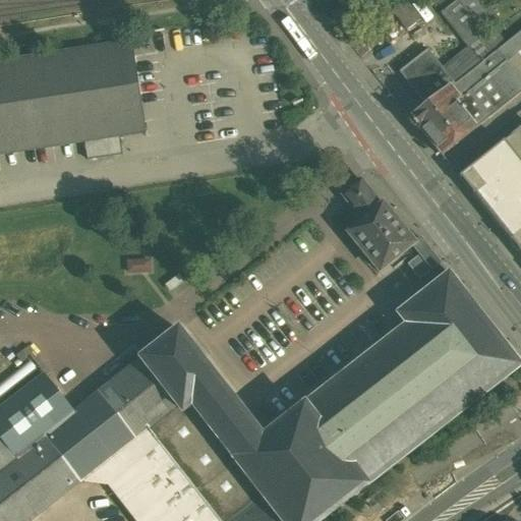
[(481,0),(457,2),(478,30),(496,16),(481,0)]
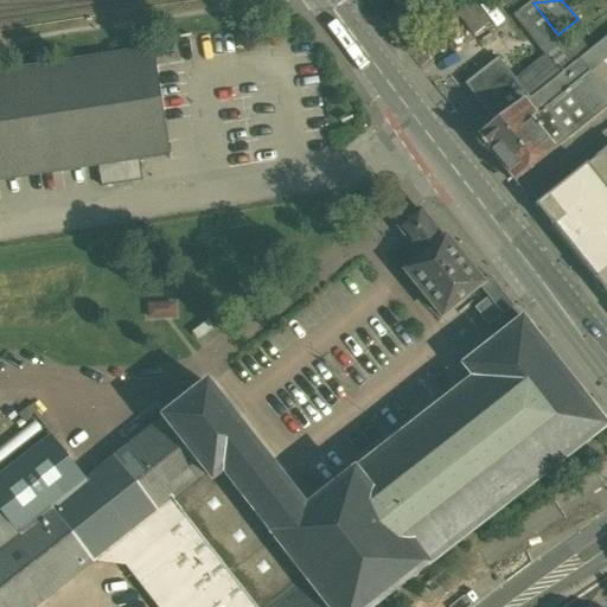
[(472,2),(457,14),(473,37),(489,26),(472,2)]
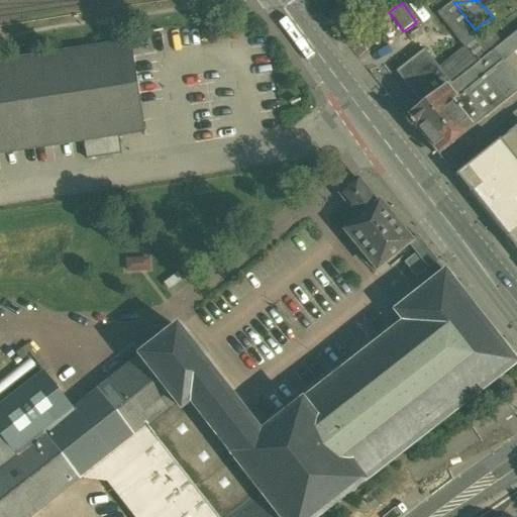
[(475,29),(453,2),(436,14),(466,50),(476,63),(477,62),(491,49),(475,29)]
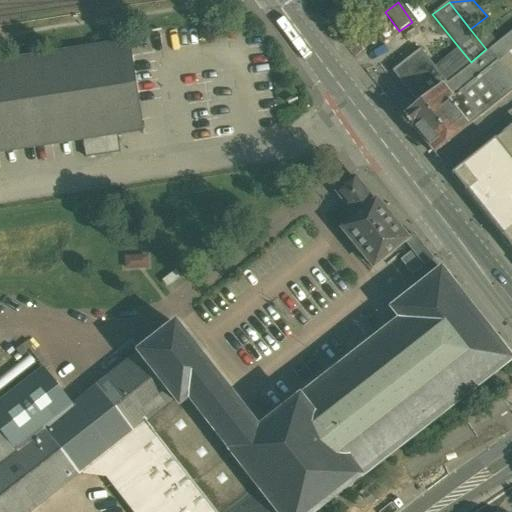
[(511,32),(473,63),(473,62),(442,87),(453,100),(448,104),(467,128),(511,92),(511,81),(497,62),(511,49),(511,32)]
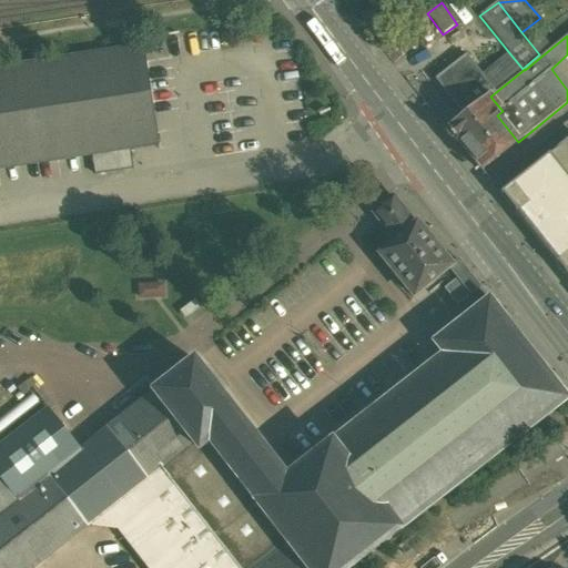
[(435,80),(450,99),(480,74),(466,56),(435,80)]
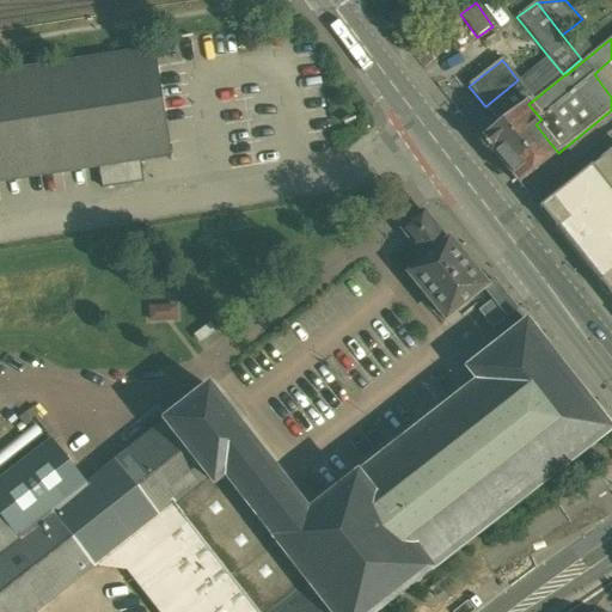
[(518,80),(485,106),(501,126),(528,104),(565,74),(564,73),(563,74),(551,60),(521,84),(518,80)]
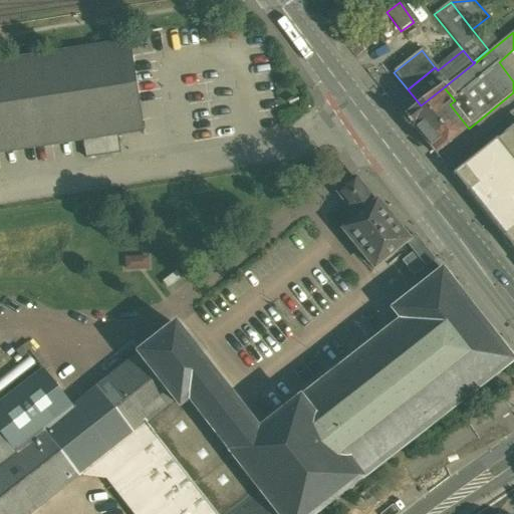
[(121,51),(0,69),(0,147),(82,135),(116,130),(133,126),(121,51)]
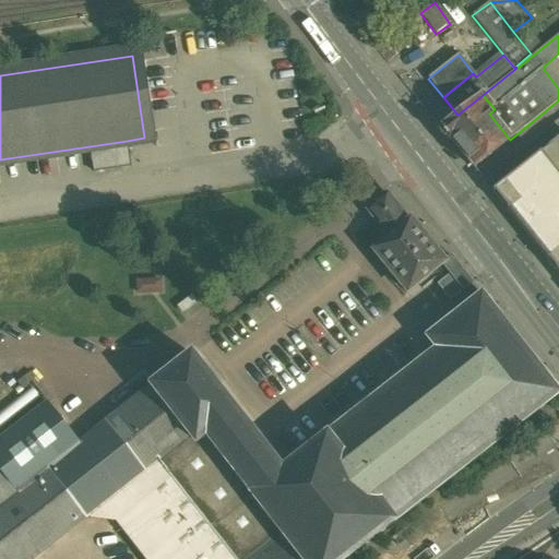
[(458,115),(440,128),(473,169),(510,140),(489,114),(495,109),(483,95),(458,115)]
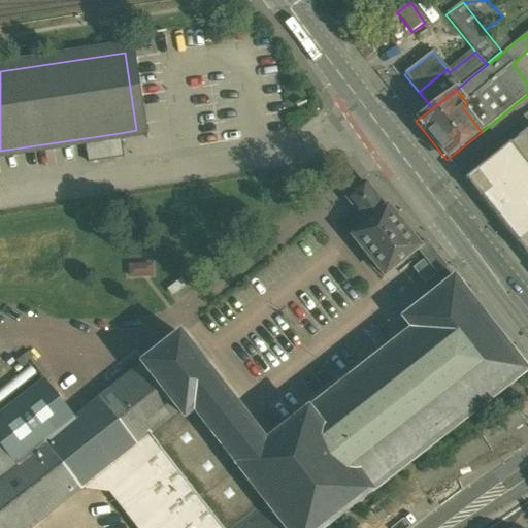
[(120,133),(85,138),(87,147),(89,163),(123,158),(121,141),(120,133)]
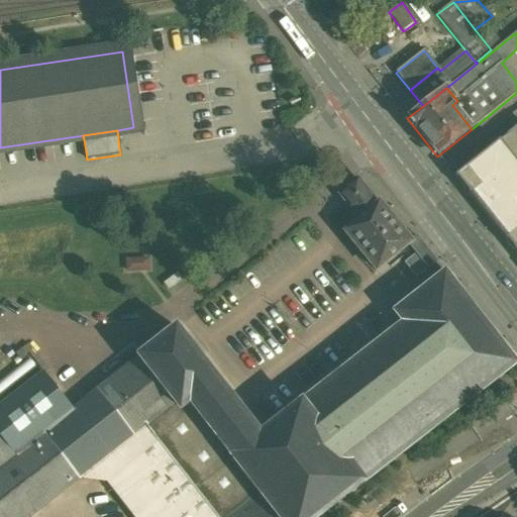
[(507,136),(500,141),(516,162),(516,148),(507,136)]
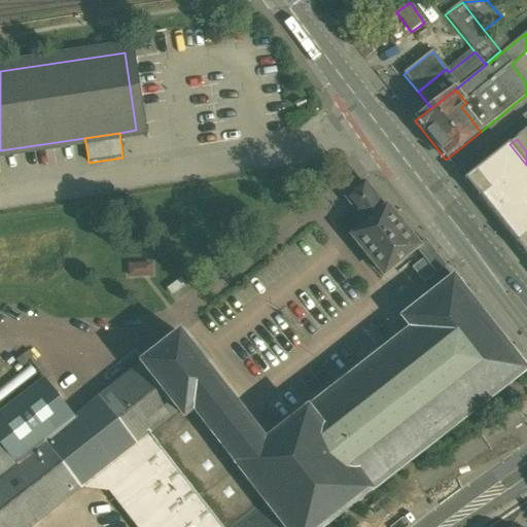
[(526,165),(510,144),(465,180),(480,199),(481,198),(518,243),(516,244),(525,255),(526,255),(526,165)]
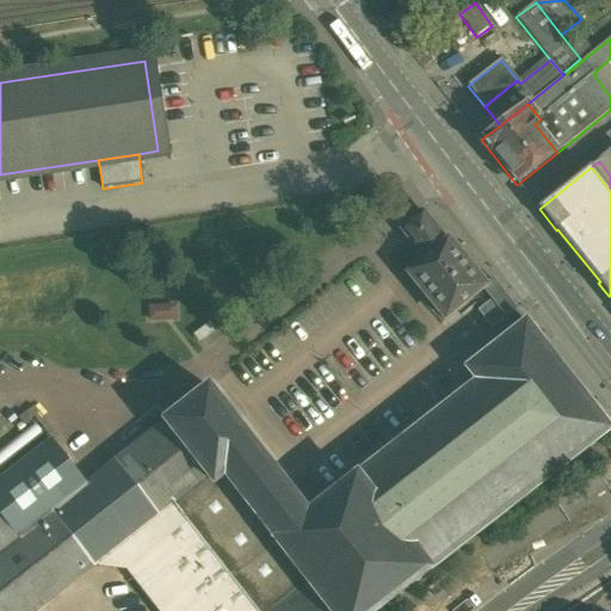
[(423,214),(401,230),(426,260),(448,244),(424,214),(423,214)]
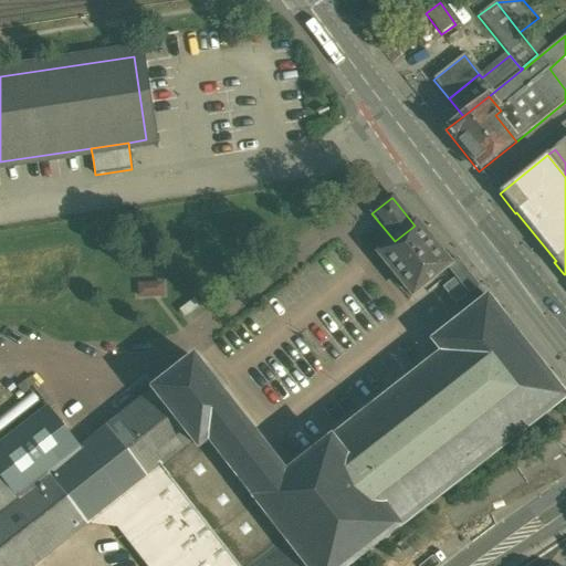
[(416,224),(415,226),(395,241),(378,254),(413,297),(448,269),(451,266),(450,265),(416,224)]
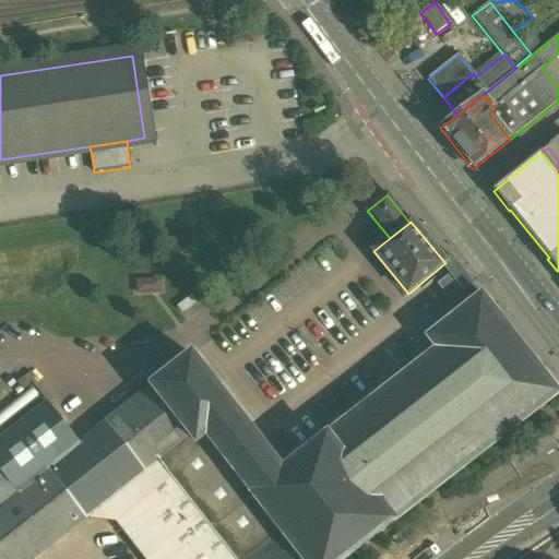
[(472,284),(451,257),(444,262),(445,263),(442,265),(463,292),(472,284)]
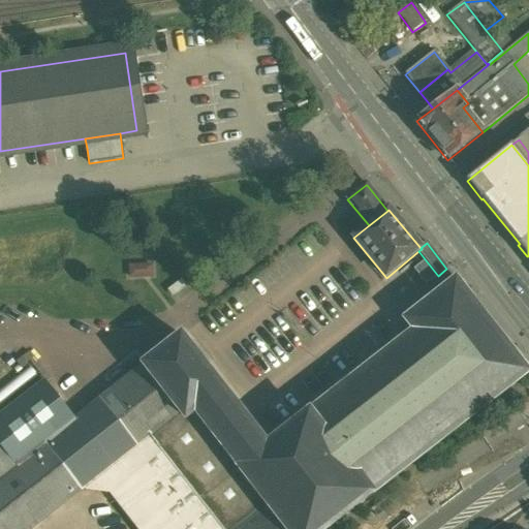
[(456,280),(405,319),(414,332),(267,446),(181,337),(143,366),(186,421),(195,414),(284,528),(329,528),(528,374),(456,280)]
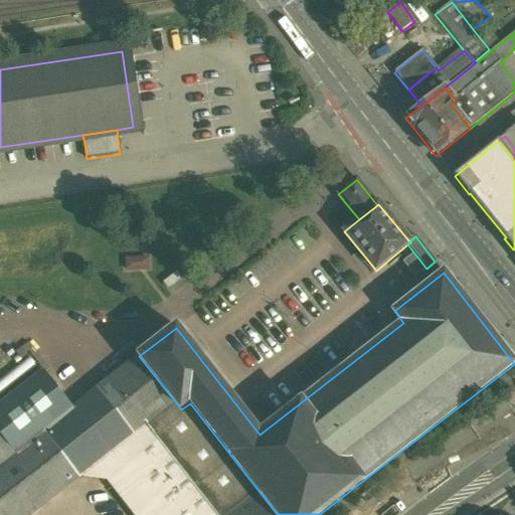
[(0,403),(0,514),(30,514),(80,477),(108,480),(134,514),(277,514),(190,403),(181,409),(139,356),(72,409),(44,371),(0,403)]
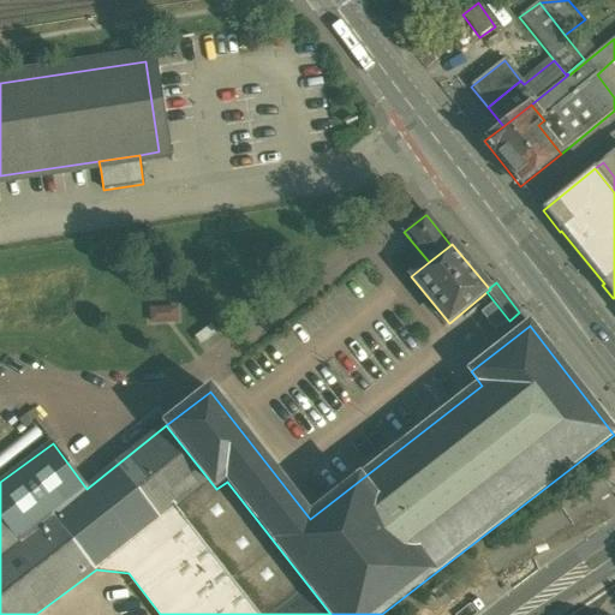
[(434,596),(439,601),(455,587),(451,583),(434,596)]
